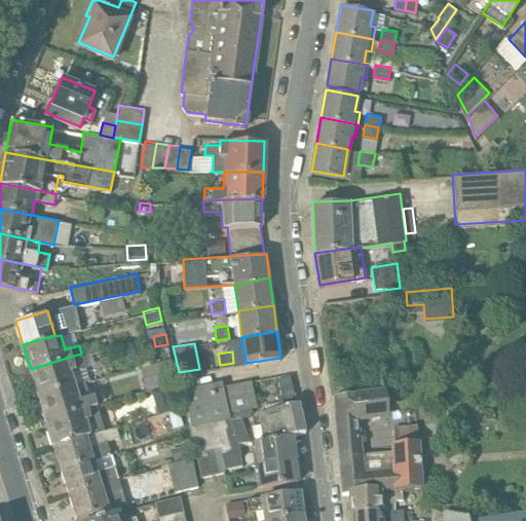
[(70,357),(31,369),(38,394),(75,382),(72,370),(85,365),(81,354),(70,357)]
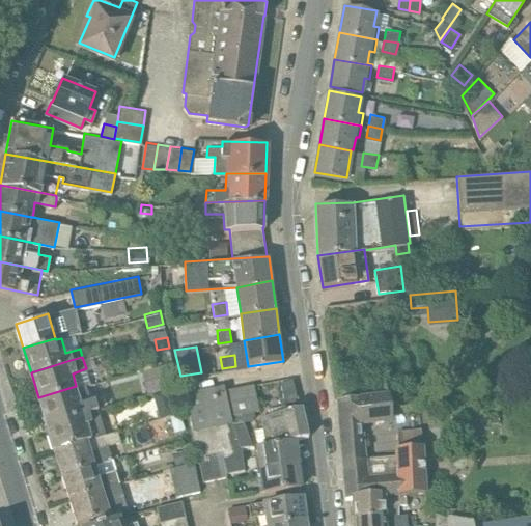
[(170,361),(141,368),(147,390),(175,383),(170,361)]
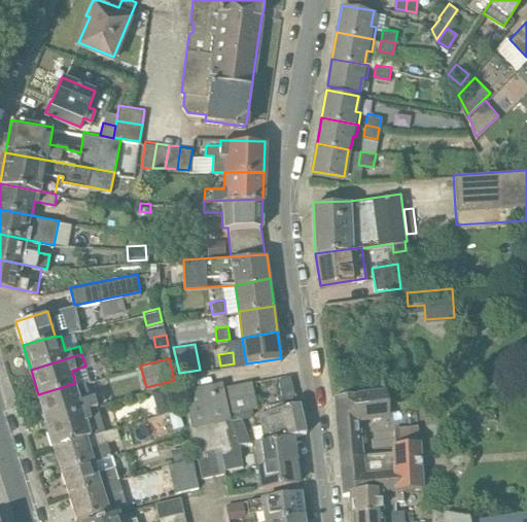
[(291,375),(278,377),(282,394),(294,392),(291,375)]
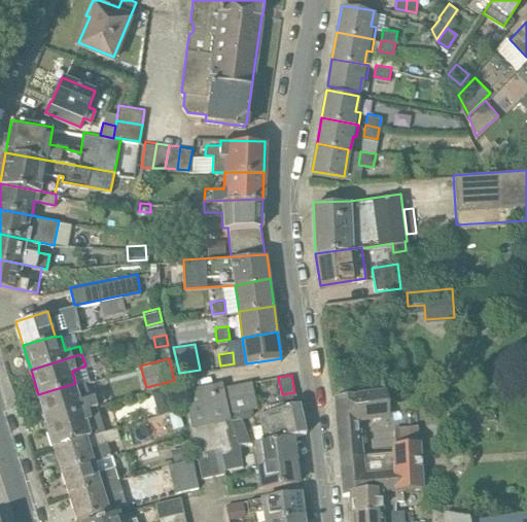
[(220,446),(225,468),(243,464),(239,442),(231,418),(227,412),(239,409),(252,407),(257,406),(252,380),(223,385),(222,381),(183,389),(197,451),(208,449),(220,446)]
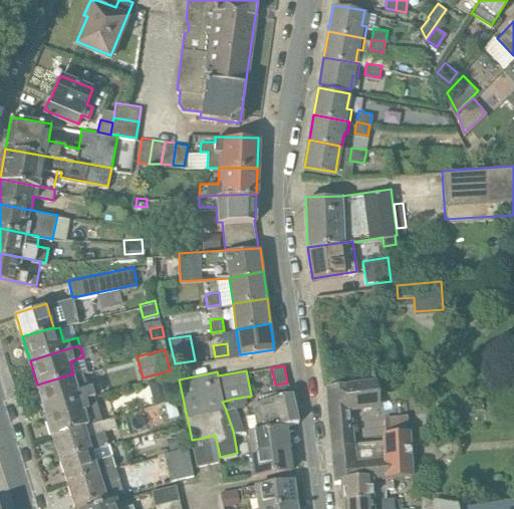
[(73,373),(37,385),(44,409),(94,394),(91,385),(78,389),(73,373)]
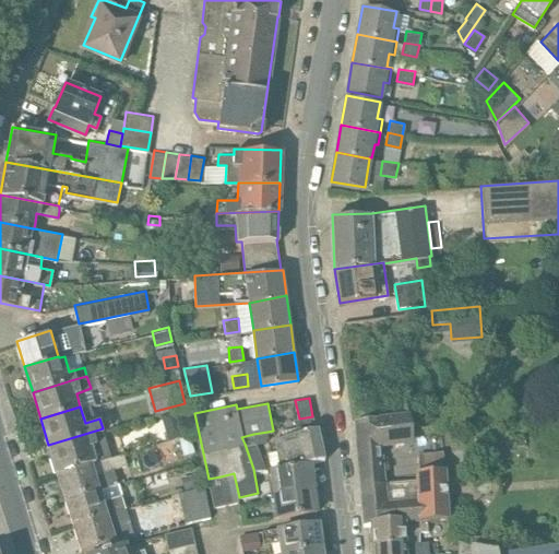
[(355,420),(359,462),(364,523),(370,523),(370,522),(427,519),(449,517),(447,470),(417,472),(417,476),(383,480),(381,461),(380,440),(413,436),(411,415),(355,420)]
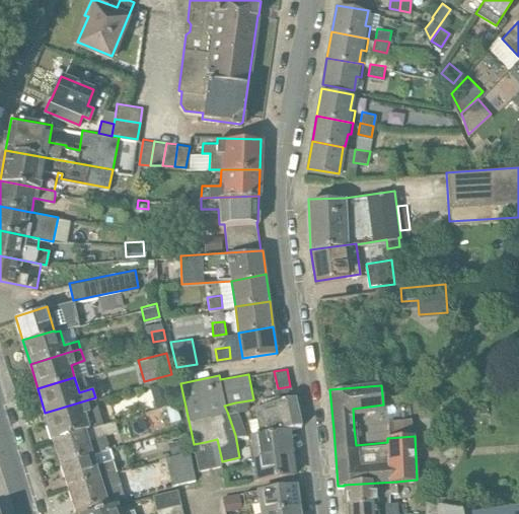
[(173,400),(171,392),(154,398),(157,406),(173,400)]
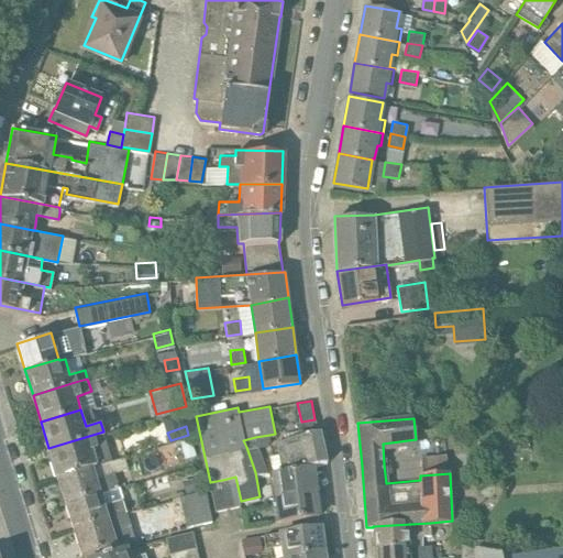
[(320,430),(275,440),(278,452),(269,453),(273,470),(274,470),(282,469),(285,469),(284,467),(289,467),(327,461),(320,430)]
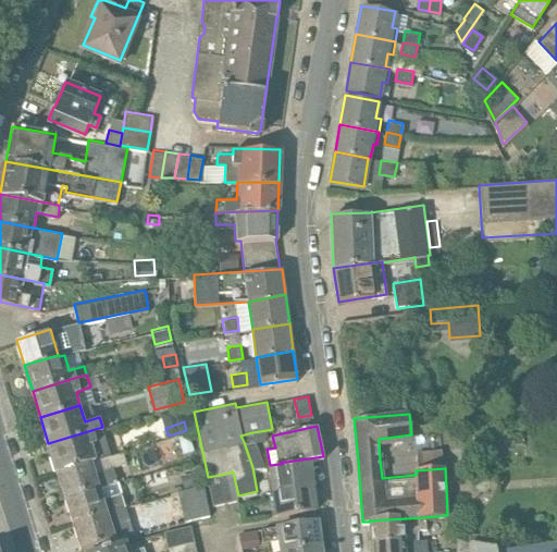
[(102,427),(48,443),(57,470),(91,460),(97,458),(91,442),(106,438),(102,427)]
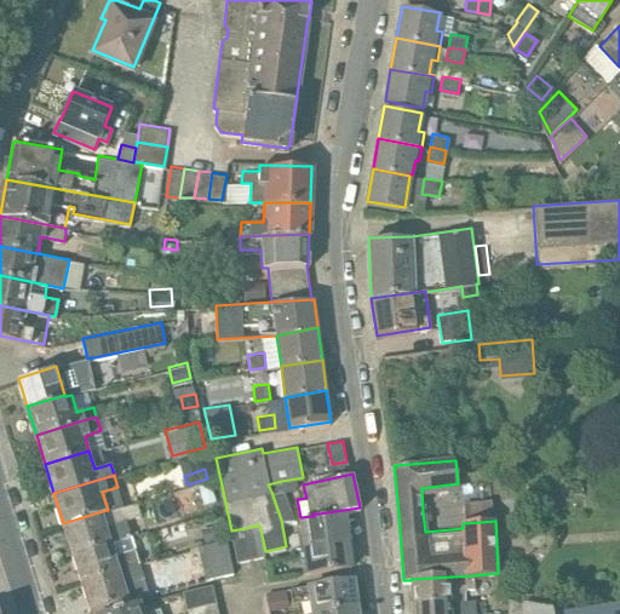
[(297,483),(297,478),(281,481),(268,485),(271,492),(285,489),(293,487),(297,483)]
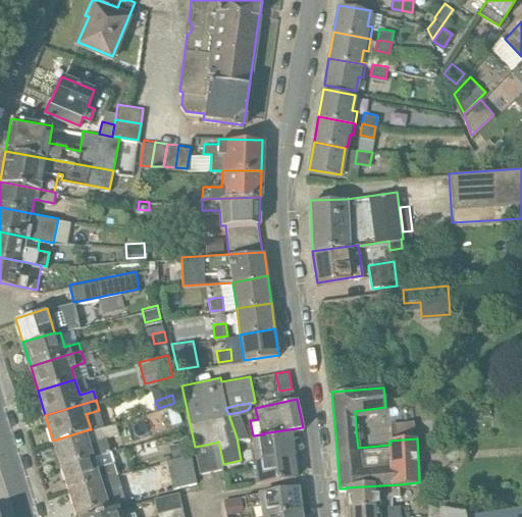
[(180,411),(178,404),(164,407),(165,414),(180,411)]
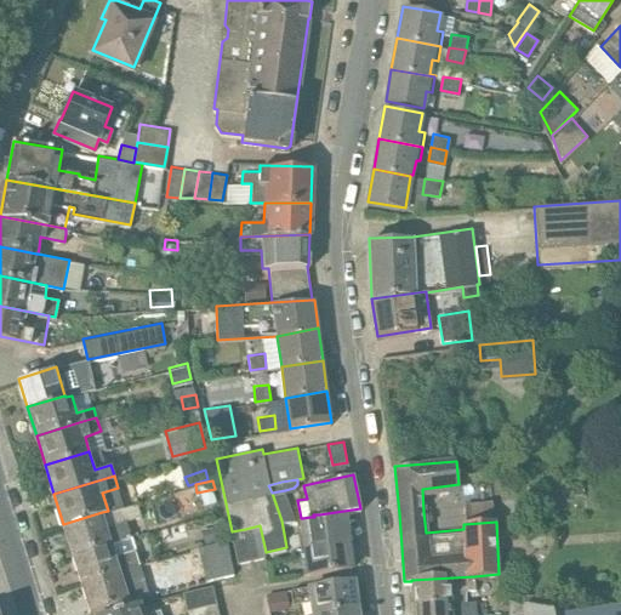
[(295,518),(285,490),(272,493),(281,520),(295,518)]
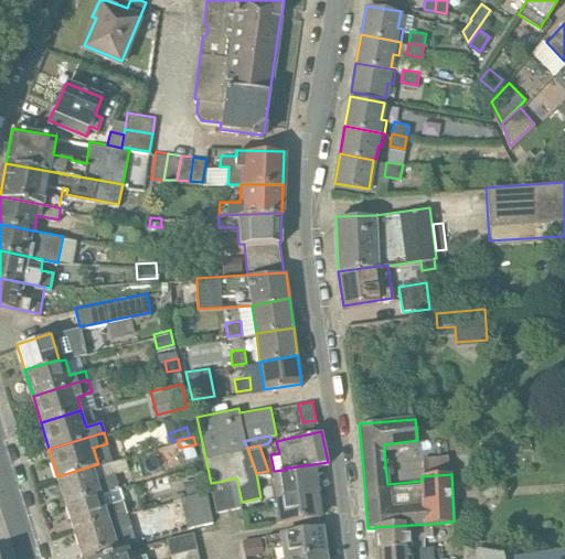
[(93,465),(57,476),(66,503),(100,492),(119,486),(115,472),(96,477),(93,465)]
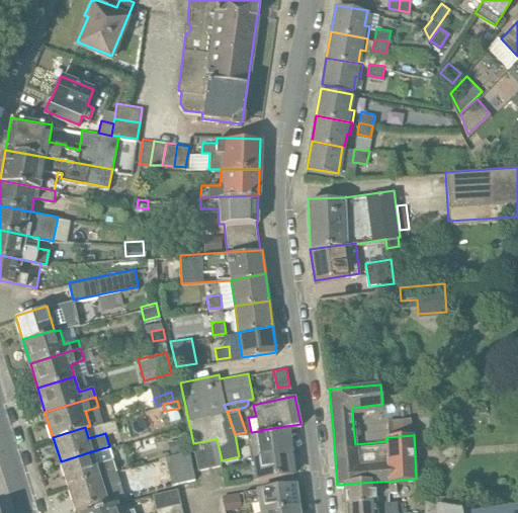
[(252,432),(255,454),(289,449),(286,427),(262,431),(259,431),(252,432)]
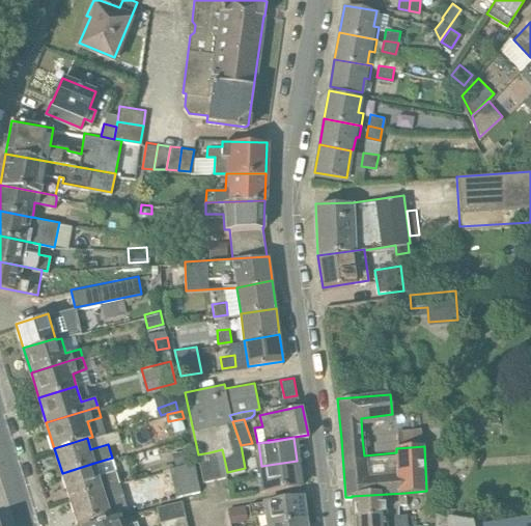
[(189,458),(186,446),(172,450),(175,462),(189,458)]
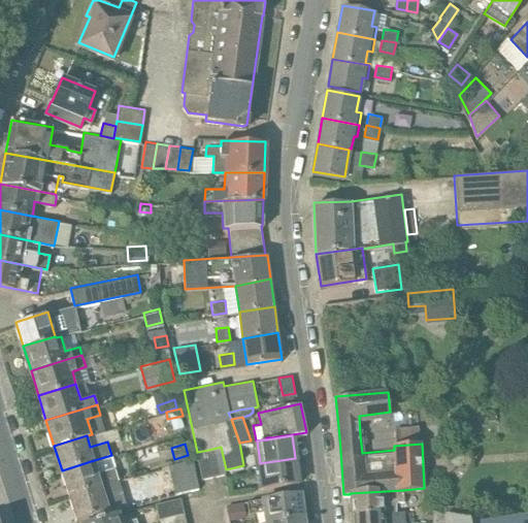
[(226,471),(226,469),(221,447),(208,450),(213,475),(226,471)]
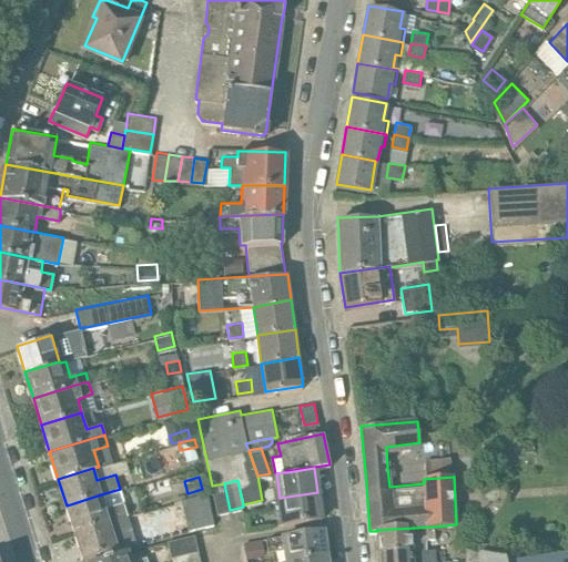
[(230,510),(224,483),(212,486),(217,512),(230,510)]
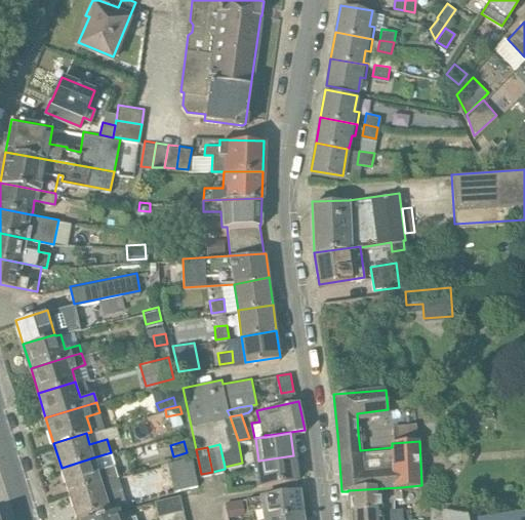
[(293,455),(258,461),(261,483),(297,479),(293,455)]
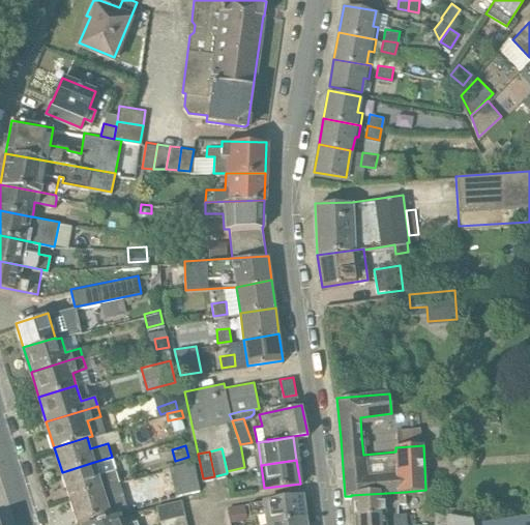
[(94,462),(62,472),(69,496),(102,487),(119,482),(115,468),(98,473),(94,462)]
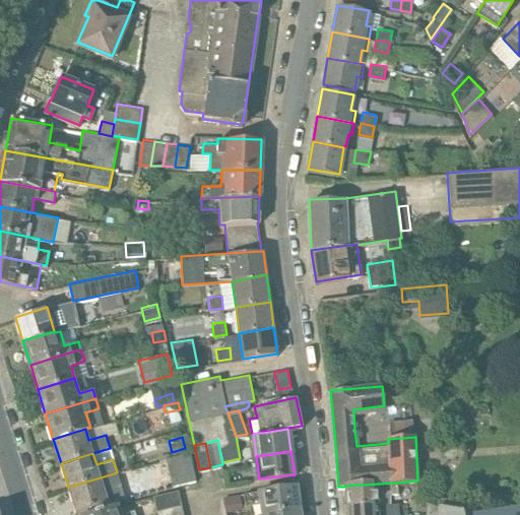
[(166,459),(172,487),(196,481),(190,454),(166,459)]
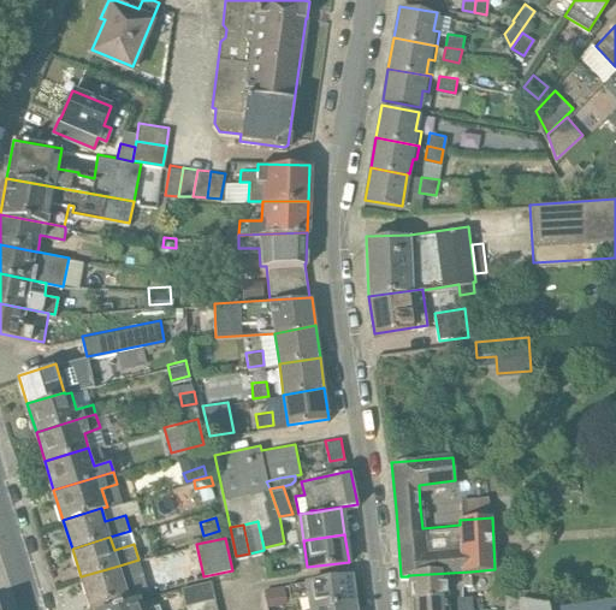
[(119,566),(81,576),(89,605),(147,587),(142,572),(123,578),(119,566)]
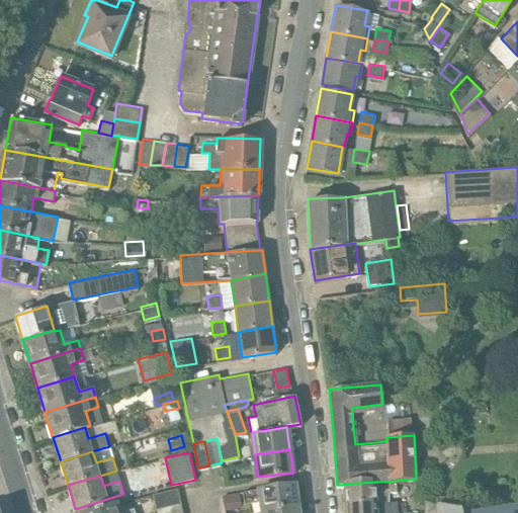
[(343,484),(343,485),(344,504),(389,501),(389,489),(397,489),(396,481),(343,484)]
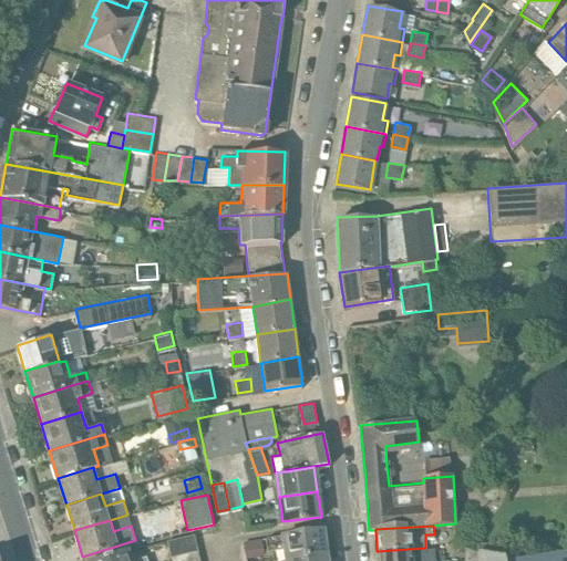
[(284,547),(286,558),(326,552),(322,528),(266,537),(268,550),(284,547)]
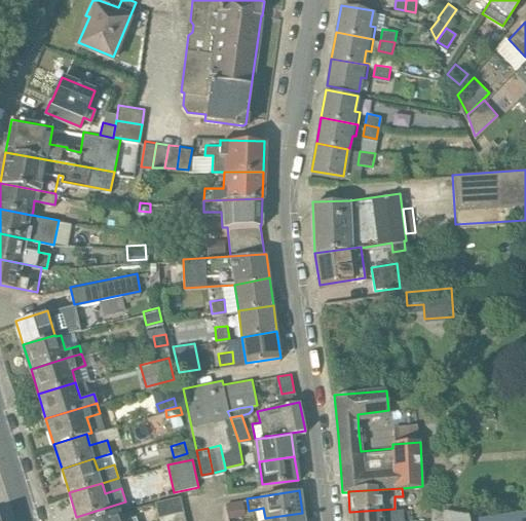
[(158,512),(183,507),(181,494),(155,500),(158,512)]
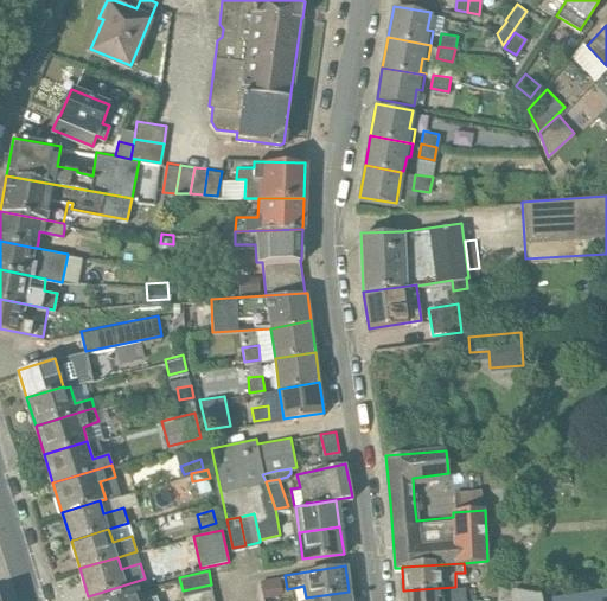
[(263,596),(285,594),(282,575),(261,579),(263,596)]
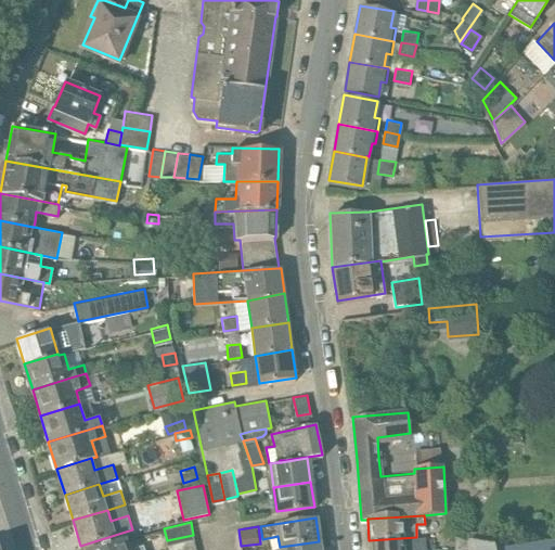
[(468,541),(468,542),(497,549),(498,549),(498,541),(492,542),(492,528),(468,531),(468,541)]
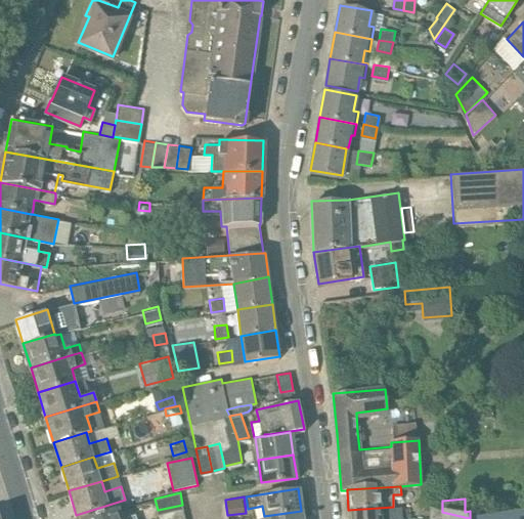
[(441,518),(442,512),(442,511),(429,504),(429,518),(440,518),(441,518)]
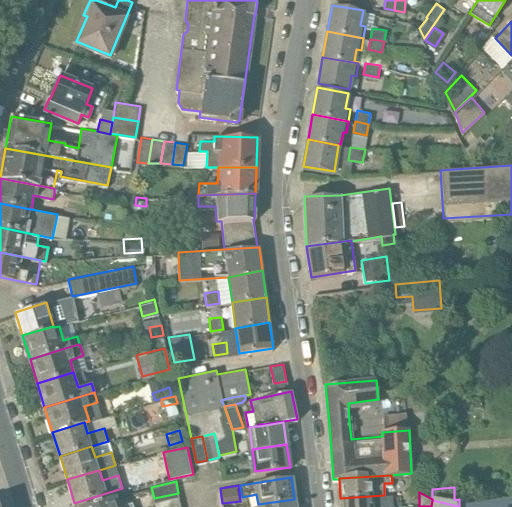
[(155,506),(169,506),(181,504),(178,493),(154,498),(155,506)]
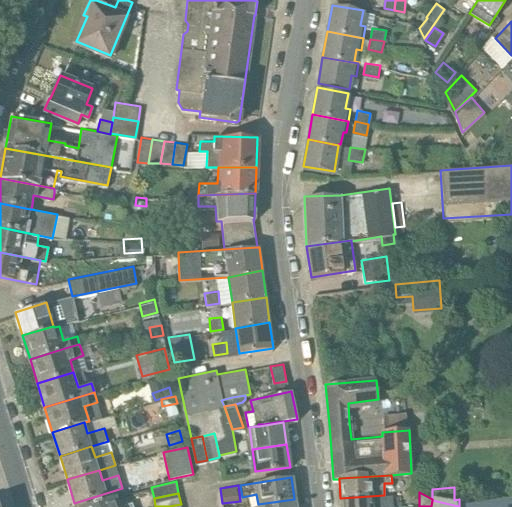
[(393,506),(393,494),(384,495),(340,498),(340,506),(393,506)]
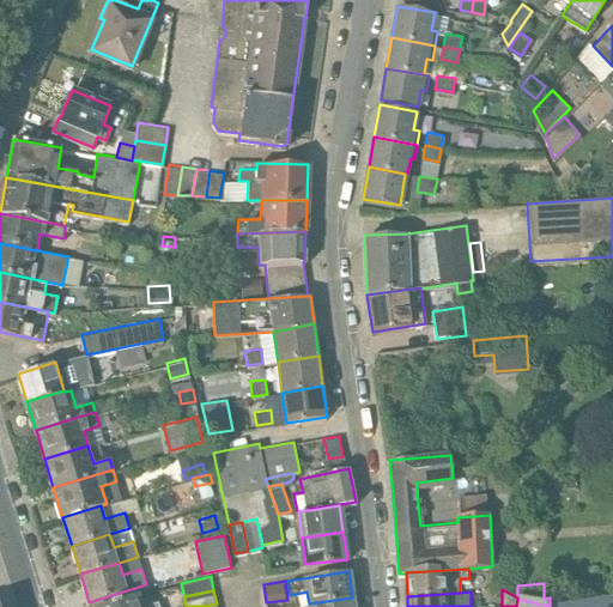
[(95,606),(93,606),(159,606),(158,601),(141,606),(137,593),(95,606)]
